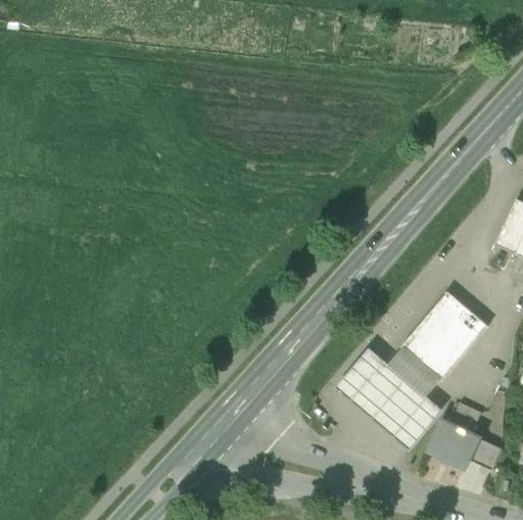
[(522,201),(516,198),(495,243),(505,248),(522,256),(522,201)]
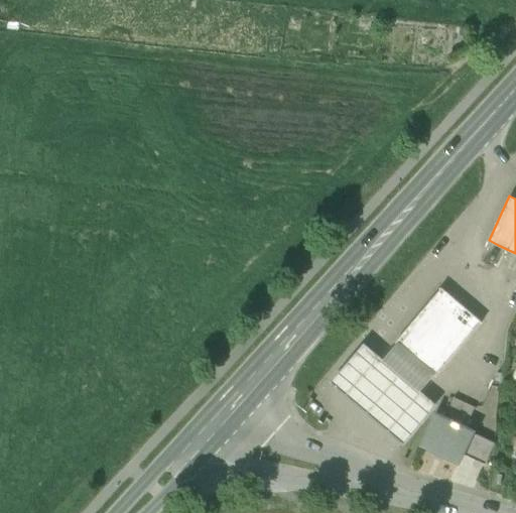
[(441,287),(396,342),(397,343),(434,374),(435,375),(482,321),(441,287)]
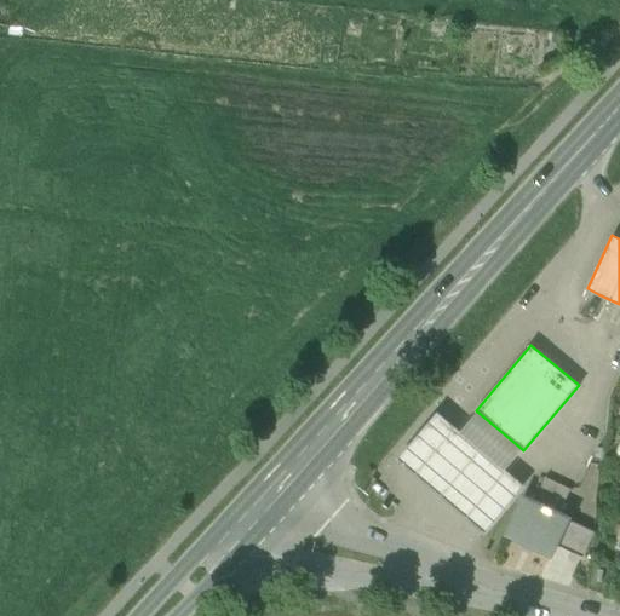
[(522,449),(477,412),(461,431),(437,410),(397,458),(486,531),(526,485),(505,468),(522,449)]
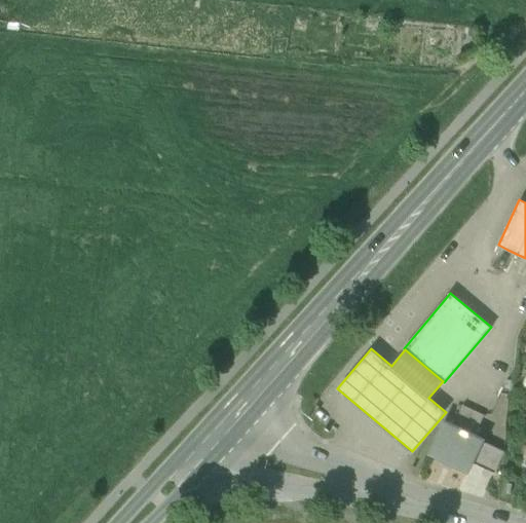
[(484,413),(462,403),(453,424),(474,435),(484,413)]
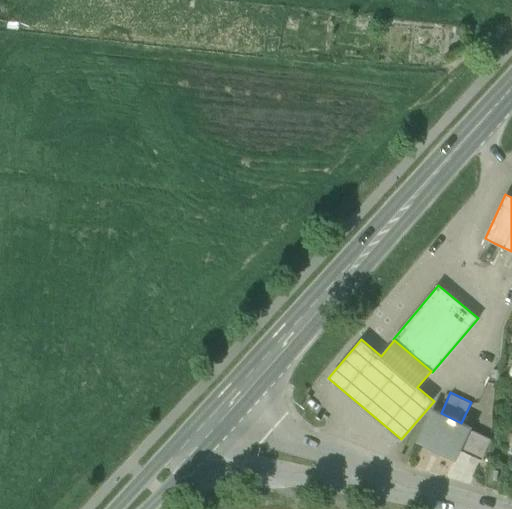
[(441,413),(433,409),(418,440),(455,458),(460,449),(470,428),(470,427),(461,423),(441,413)]
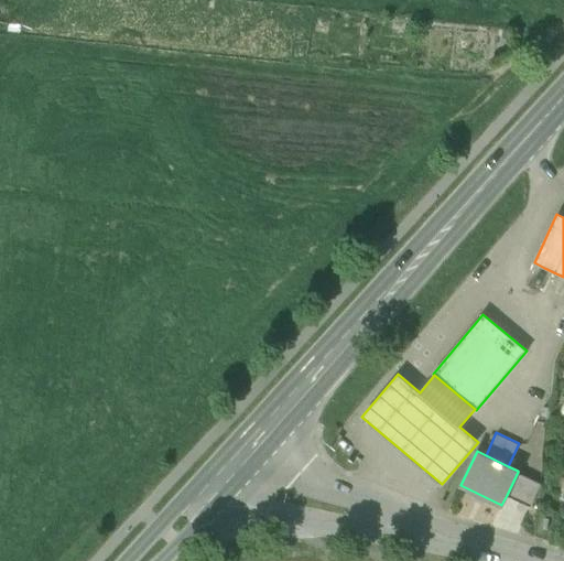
[(540,484),(518,472),(507,495),(530,506),(540,484)]
